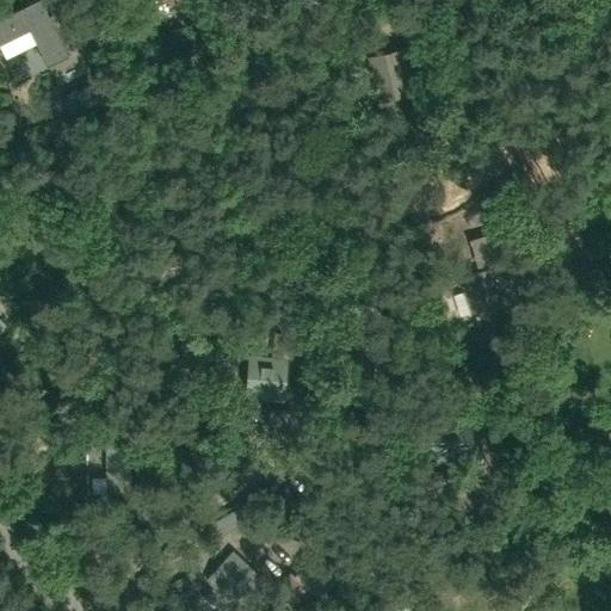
[(69,56),(41,0),(38,0),(0,18),(0,44),(30,30),(47,67),(69,56)]
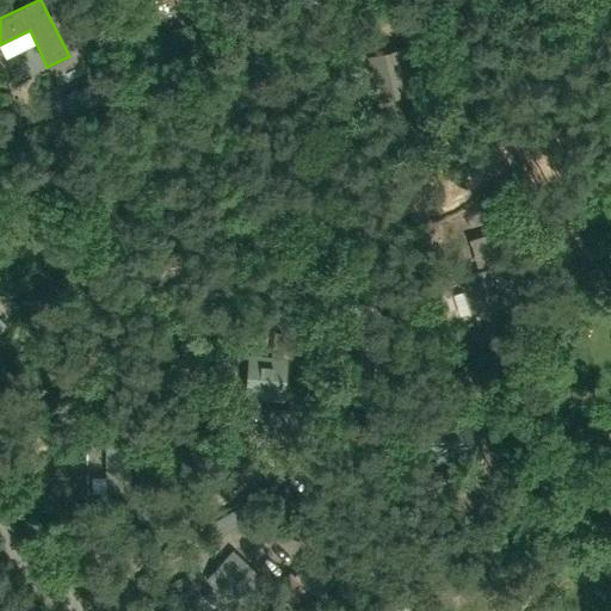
[(388,54),(368,59),(378,102),(418,92),(415,85),(409,86),(400,45),(387,49),(388,54)]
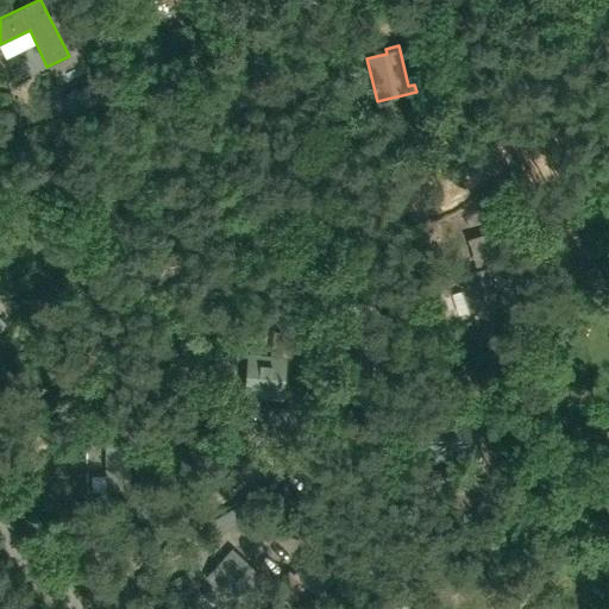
[(477,226),(463,230),(470,256),(484,252),(477,226)]
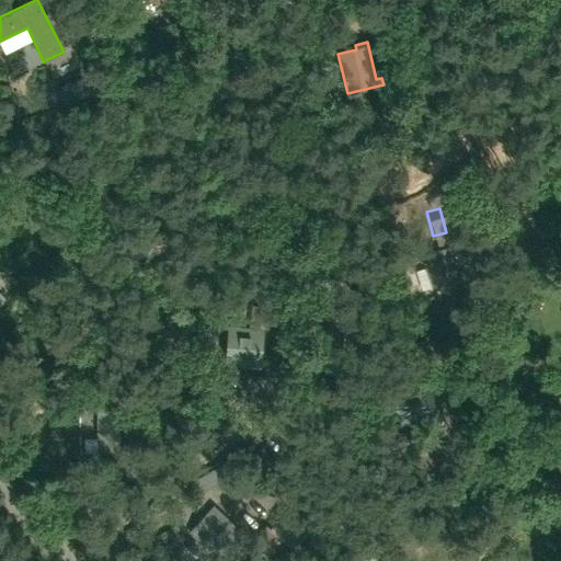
[(449,258),(446,249),(422,258),(426,268),(418,272),(424,290),(455,279),(447,259),(449,258)]
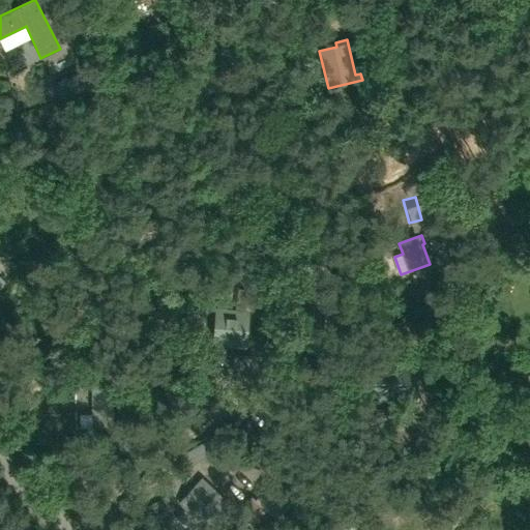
[(292,302),(303,297),(294,274),(283,278),(292,302)]
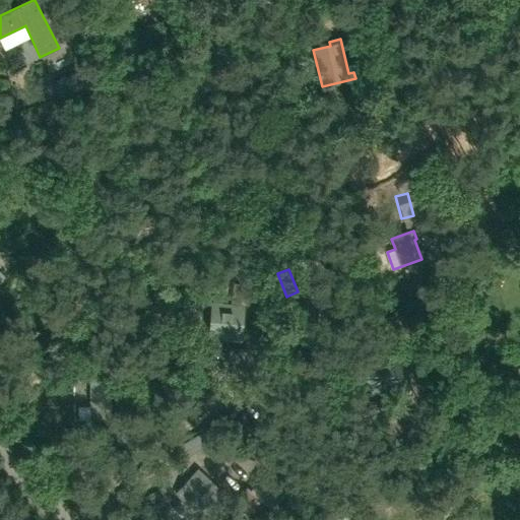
[(242,306),(214,304),(211,337),(239,339),(242,306)]
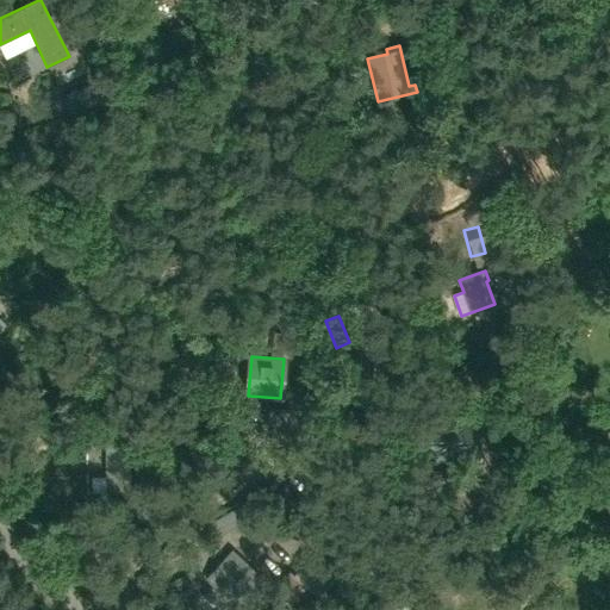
[(130,444),(106,446),(106,493),(130,492),(130,444)]
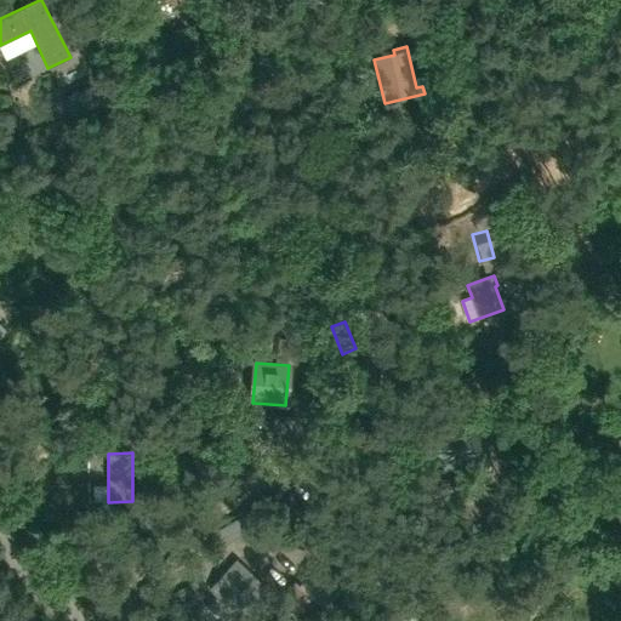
[(239,562),(211,590),(235,615),(239,613),(246,620),(251,620),(274,599),(239,562)]
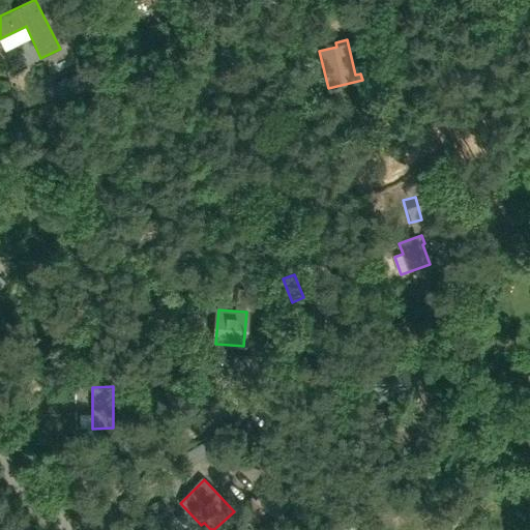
[(252,518),(266,507),(251,488),(237,498),(252,518)]
